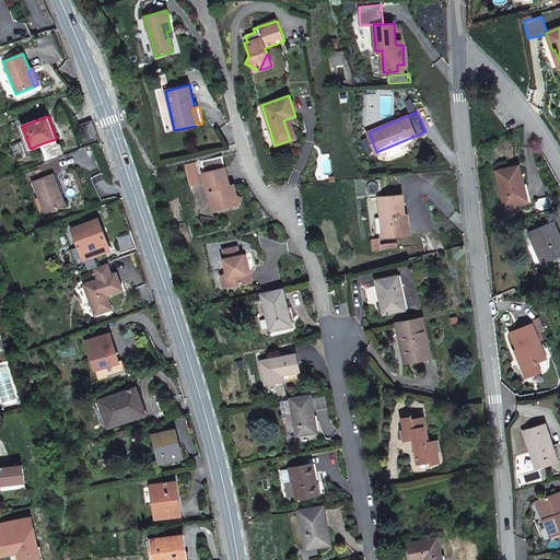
[(290,140),(295,138),(289,118),(283,120),(290,140)]
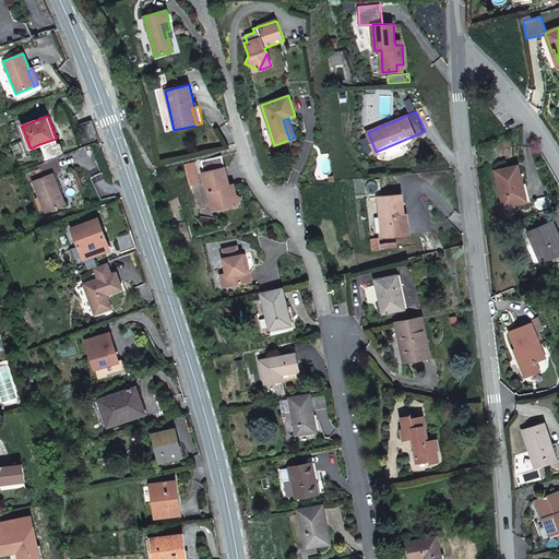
[(78,129),(83,144),(99,139),(93,122),(78,129)]
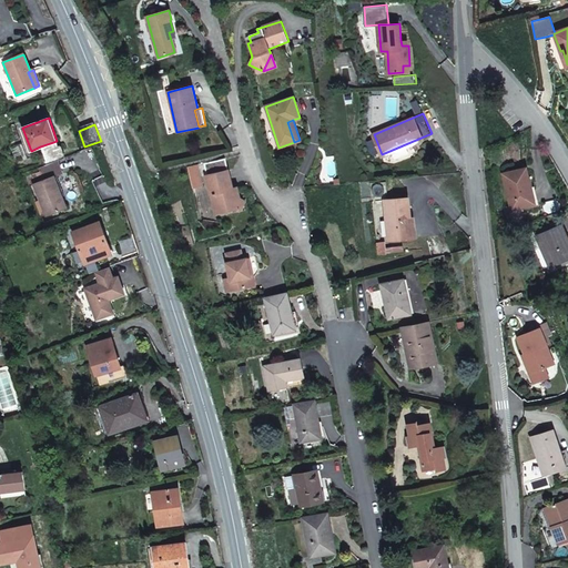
[(42,152),(59,145),(57,141),(40,146),(42,152)]
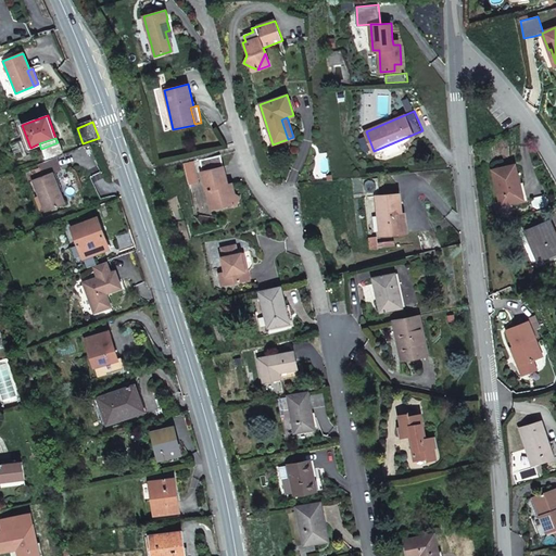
[(58,142),(41,149),(46,161),(53,159),(62,155),(58,142)]
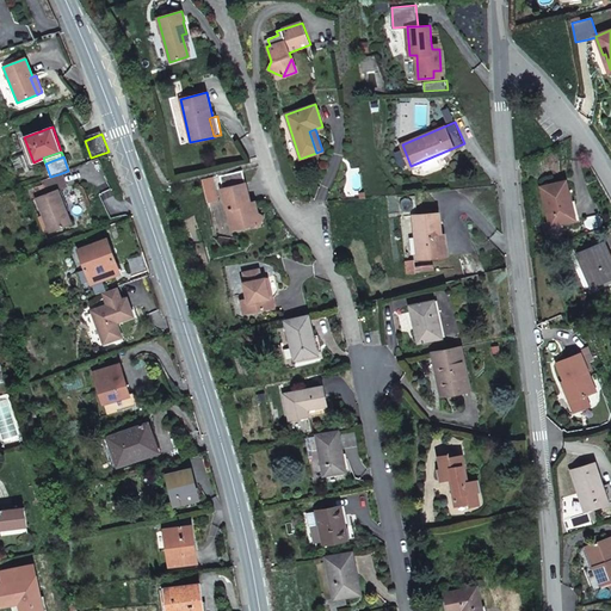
[(255,202),(251,203),(242,171),(220,177),(222,190),(227,209),(228,209),(232,226),(240,223),(242,228),(254,224),(252,215),(258,213),(255,202)]
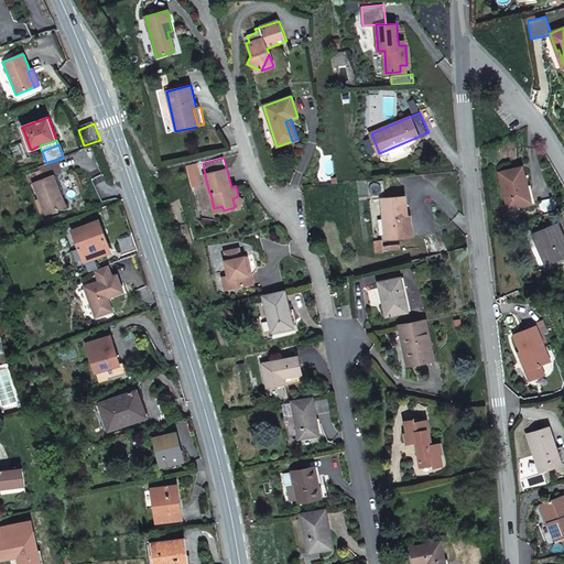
[(25,176),(29,186),(34,184),(46,214),(66,206),(54,176),(60,174),(54,161),(46,163),(39,166),(40,170),(25,176)]
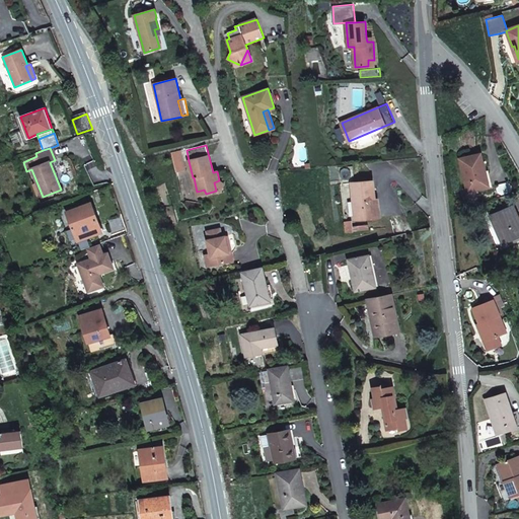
[(177,173),(182,162),(179,150),(171,152),(177,173)]
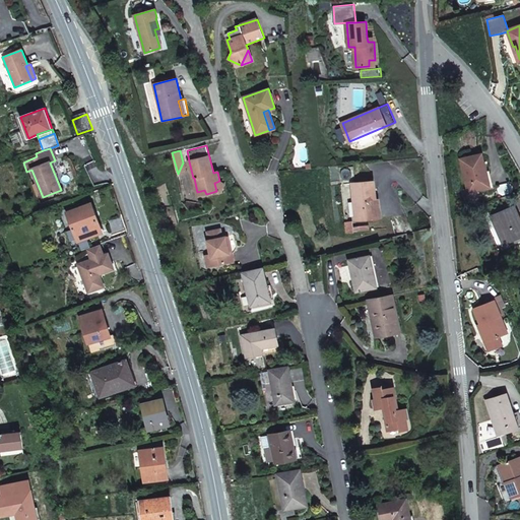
[(481,154),(461,159),(469,191),(490,186),(485,172),(481,154)]
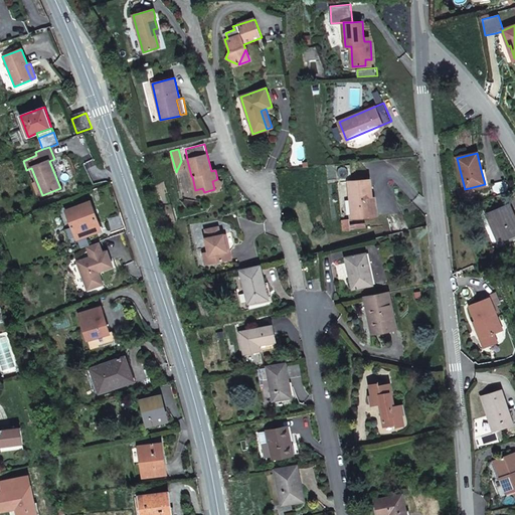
[(218,191),(222,182),(217,179),(212,181),(214,189),(218,191)]
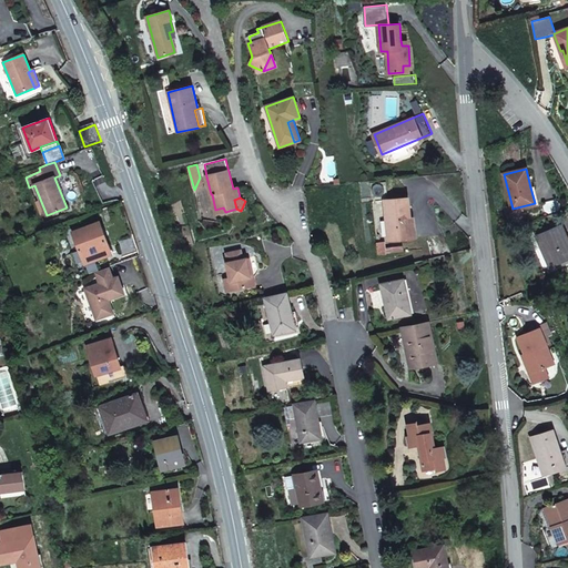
[(411,219),(408,198),(384,200),(388,241),(409,239),(407,220),(411,219)]
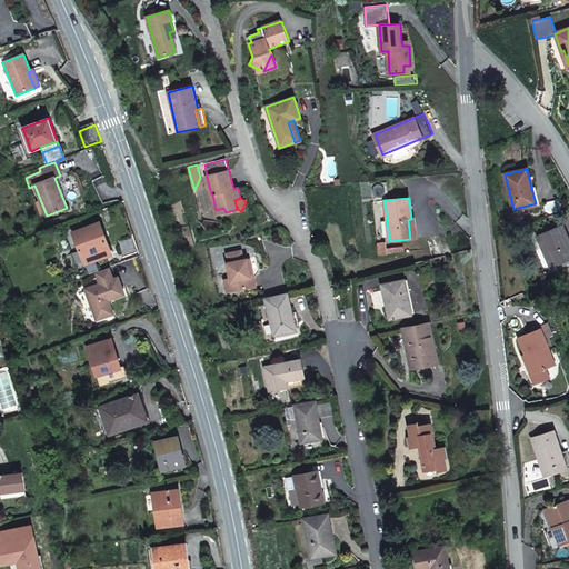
[(109,247),(100,222),(73,232),(86,263),(108,255),(106,249),(109,247)]
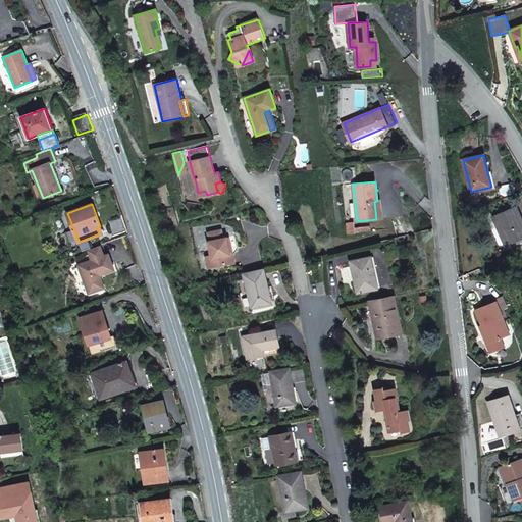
[(502,230),(508,244),(511,243),(512,246),(521,241),(521,220),(516,207),(493,217),(500,231),(502,230)]
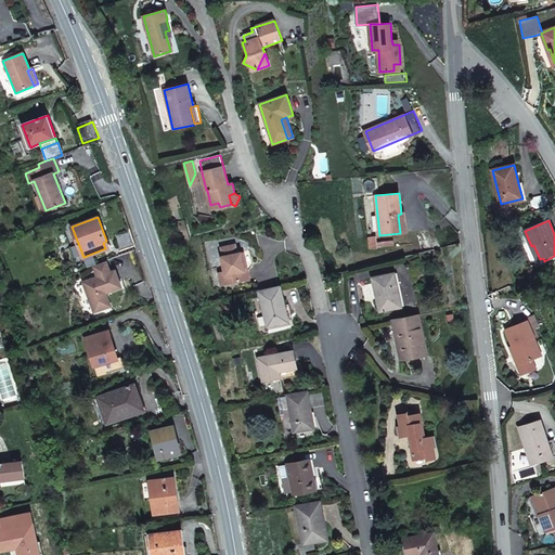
[(134,246),(130,231),(115,236),(120,252),(134,246)]
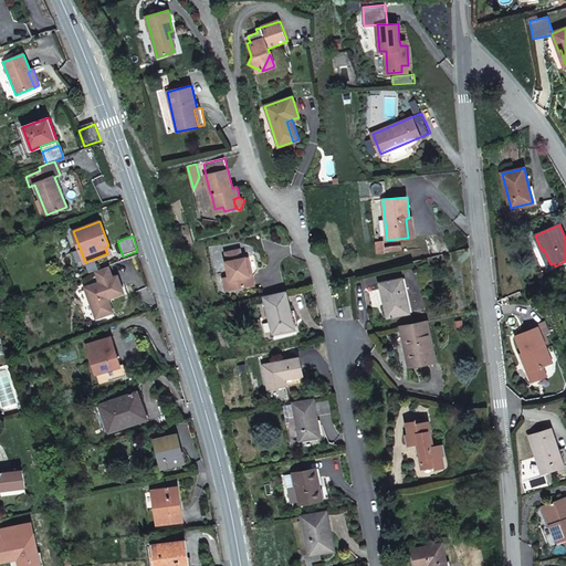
[(259,270),(255,257),(255,255),(247,258),(242,259),(240,250),(227,252),(226,253),(228,262),(226,262),(229,278),(223,279),(227,291),(254,285),(253,275),(254,275),(259,270)]
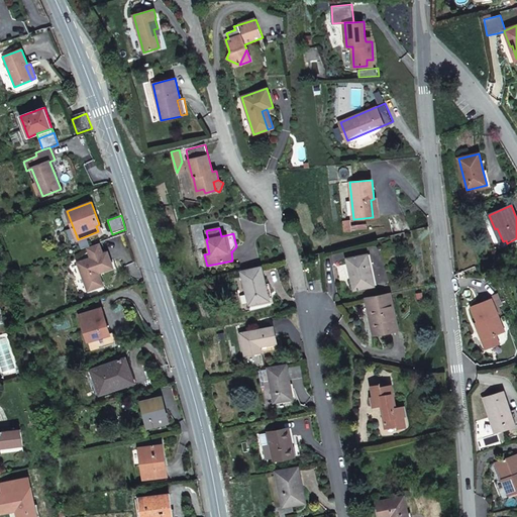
[(501,243),(503,241),(497,228),(495,229),(501,243)]
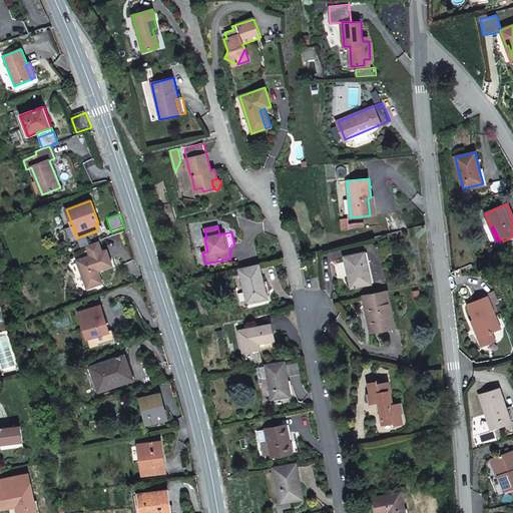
[(102,251),(98,241),(86,246),(90,257),(76,262),(87,289),(102,284),(98,272),(113,266),(107,250),(102,251)]
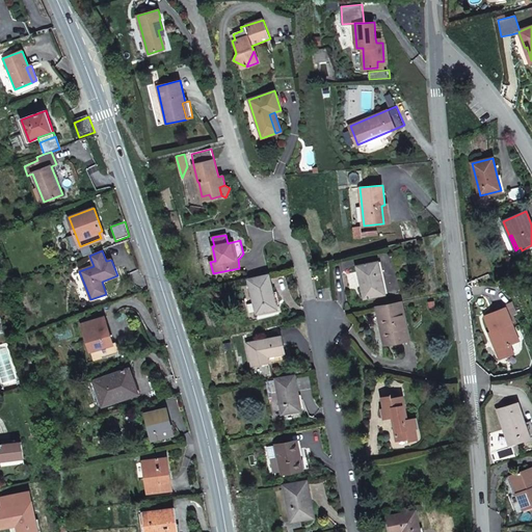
[(378,262),(357,266),(365,298),(386,294),(378,262)]
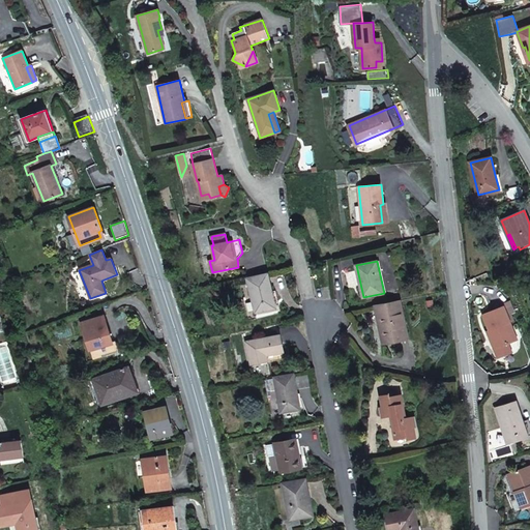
[(272,292),(268,273),(247,278),(256,313),(276,307),(272,292)]
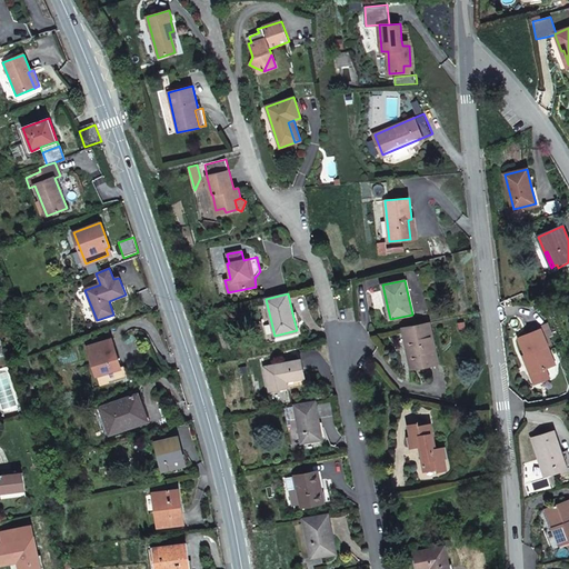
[(408,339),(415,368),(439,363),(430,322),(402,329),(406,340),(408,339)]
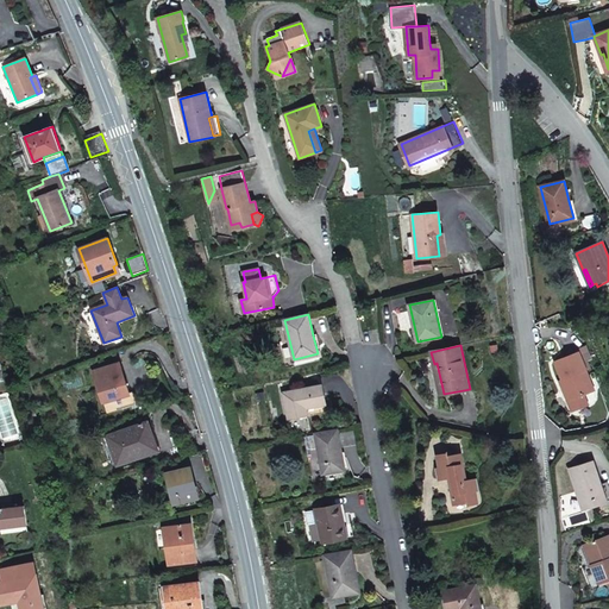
[(569,356),(578,351),(586,370),(591,368),(589,360),(592,359),(586,345),(567,353),(569,356)]
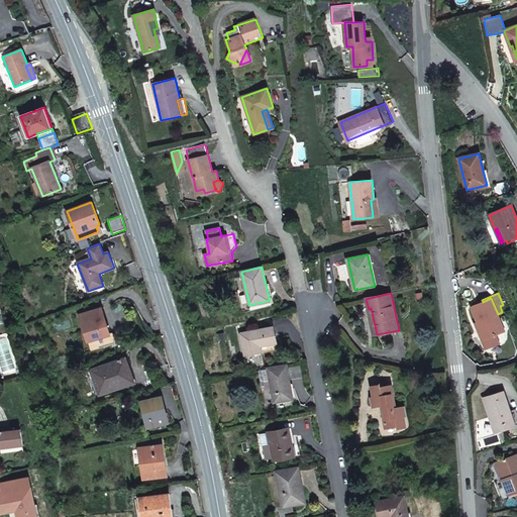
[(496,335),(501,333),(494,316),(498,315),(498,314),(491,298),(483,302),(471,306),(478,322),(476,323),(483,340),(496,335)]
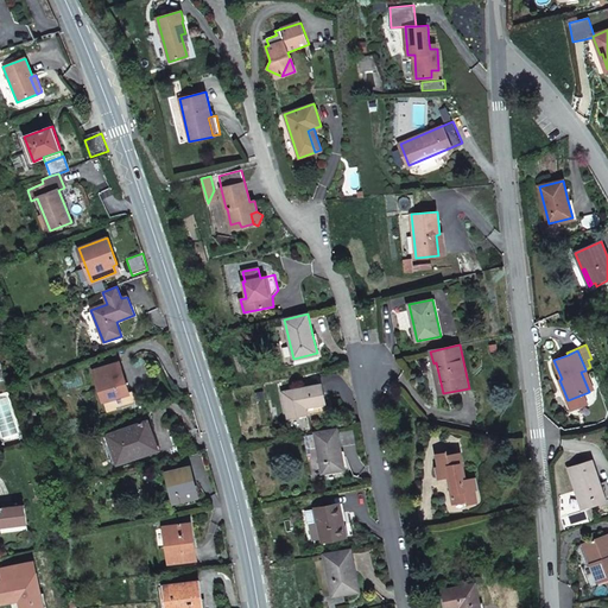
[(94,371),(103,401),(107,412),(137,404),(133,391),(130,393),(119,362),(94,371)]
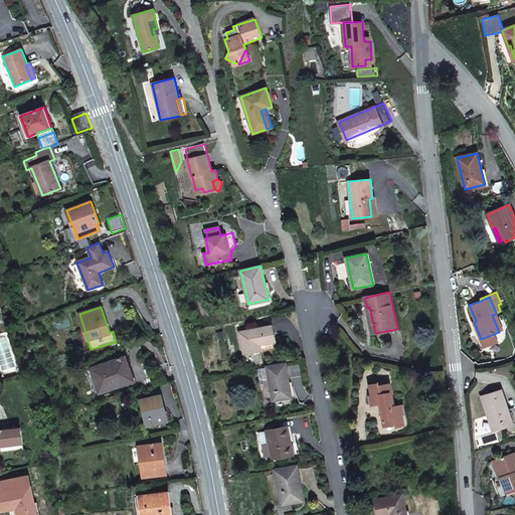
[(496,314),(492,315),(499,332),(503,330),(496,314)]
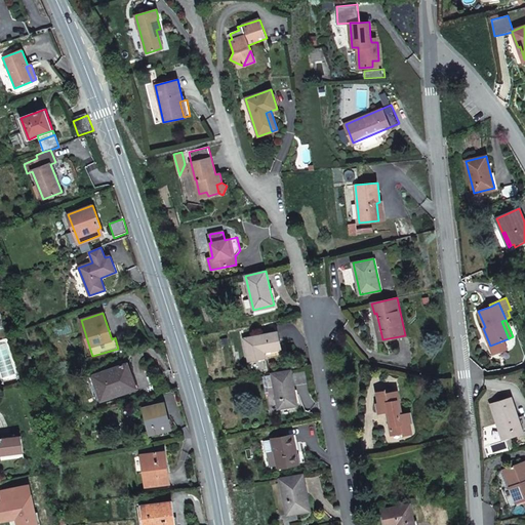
[(278,331),(244,338),(248,361),(266,357),(282,354),(281,348),(278,331)]
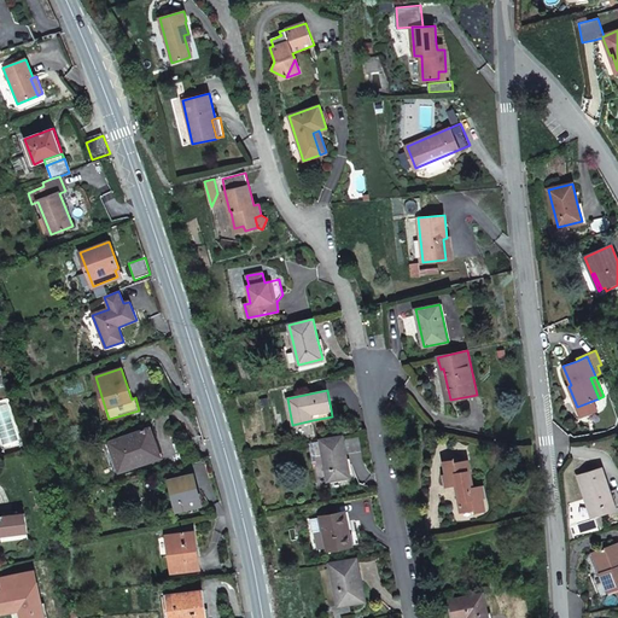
[(593,401),(577,407),(581,417),(596,409),(593,401)]
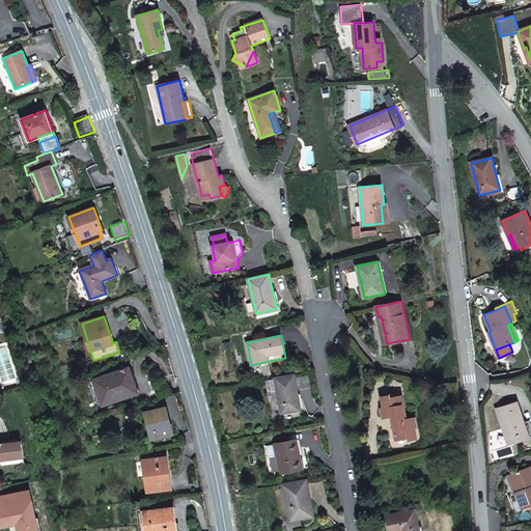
[(133,380),(129,368),(93,381),(103,406),(134,394),(130,381),(133,380)]
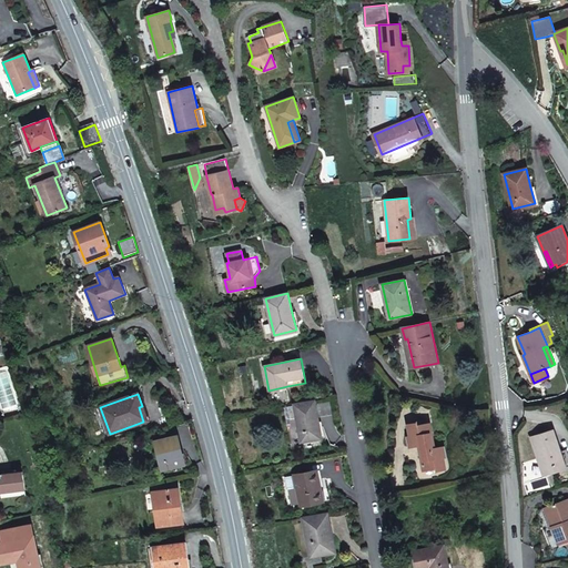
[(295,405),(297,418),(302,442),(322,438),(315,402),(295,405)]
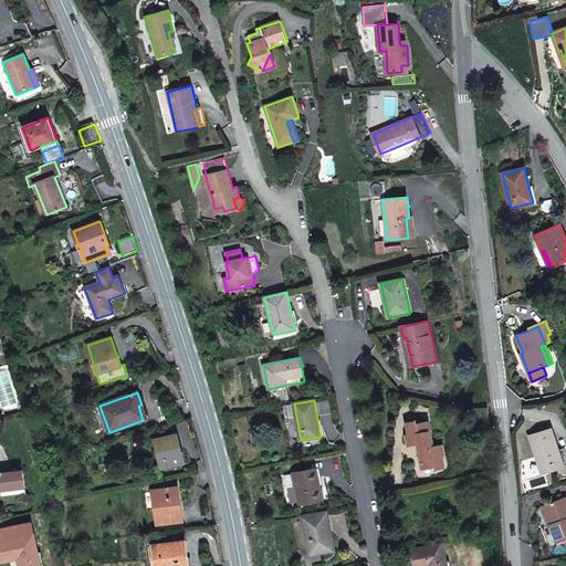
[(285,418),(296,417),(294,404),(283,406),(285,418)]
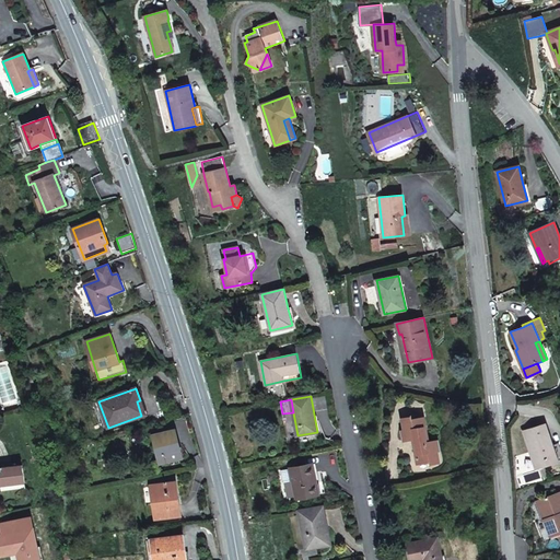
[(137,401),(141,416),(146,413),(140,400),(137,401)]
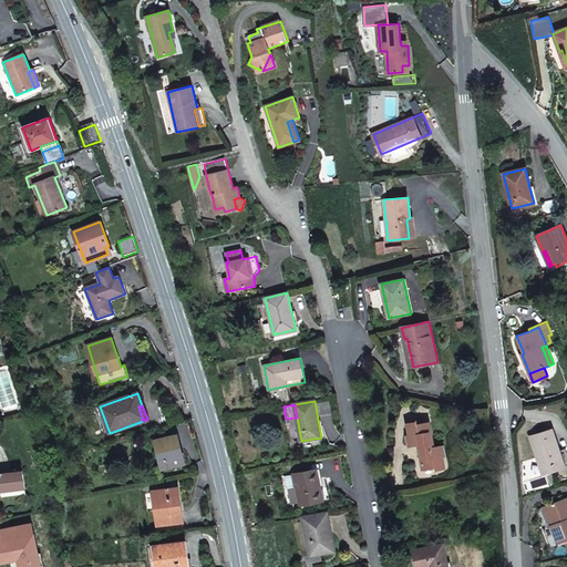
[(409,446),(421,444),(424,460),(421,460),(423,470),(434,467),(435,472),(436,472),(435,470),(445,467),(443,456),(445,455),(443,446),(432,449),(429,433),(431,433),(429,423),(418,425),(416,420),(416,422),(408,424),(410,436),(408,436),(409,446)]
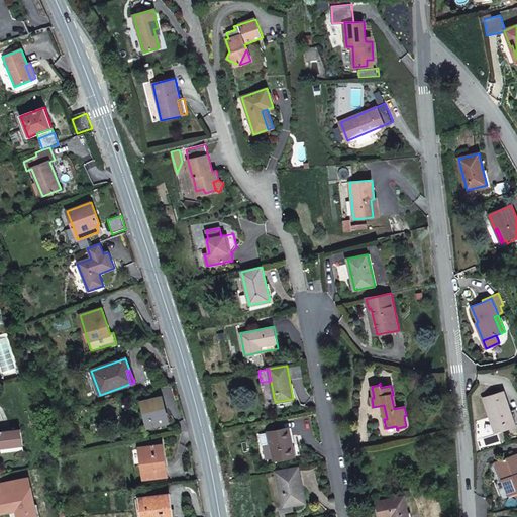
[(503,392),(484,399),(495,432),(505,429),(504,425),(514,421),(510,411),(509,411),(503,392)]
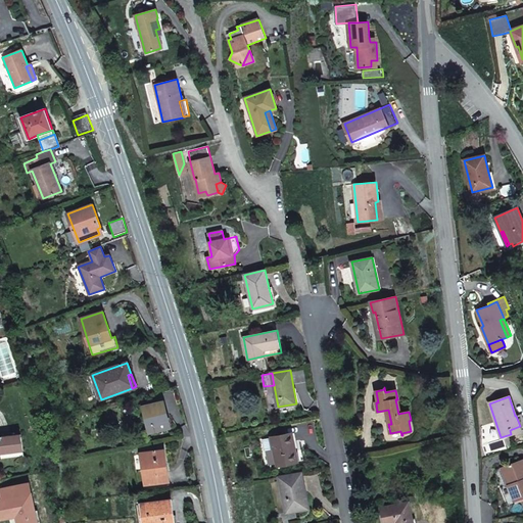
[(165,413),(163,402),(145,408),(150,431),(151,434),(163,431),(162,428),(165,427),(161,414),(165,413)]
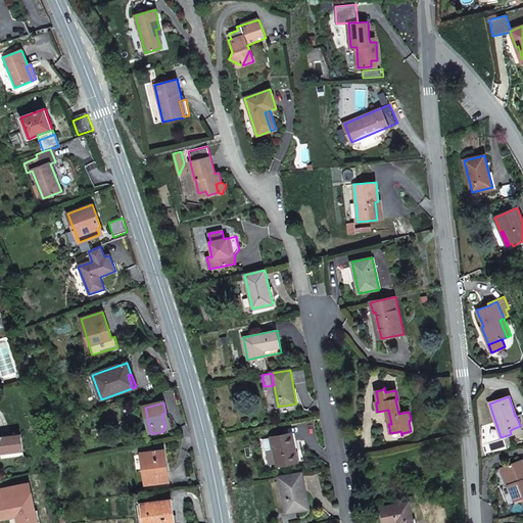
[(271,437),(272,438),(274,449),(277,466),(298,462),(292,433),(271,437)]
